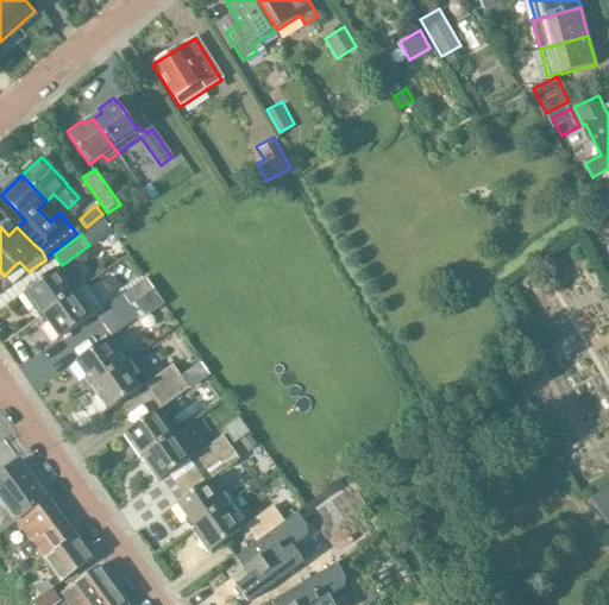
[(64,281),(56,269),(26,290),(43,314),(86,283),(85,282),(79,287),(71,276),(64,281)]
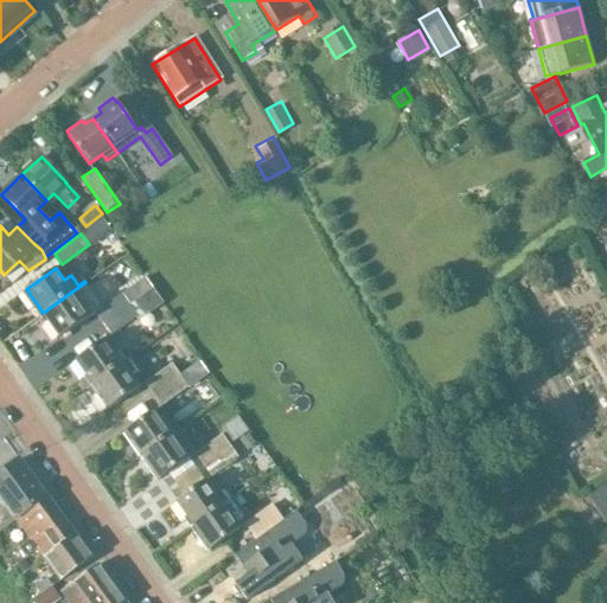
[(102,306),(85,282),(43,313),(61,337),(89,315),(89,314),(95,310),(103,322),(131,303),(122,292),(102,306)]
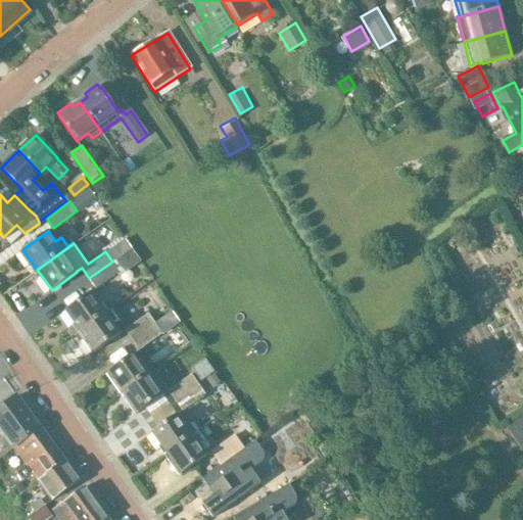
[(120,271),(112,262),(89,278),(96,288),(120,271)]
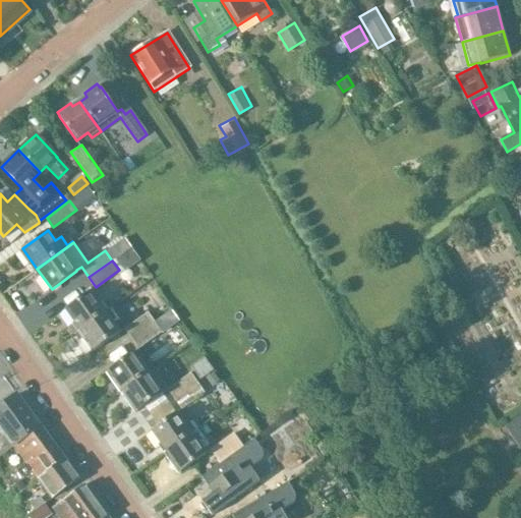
[(65,309),(80,330),(108,308),(102,299),(99,301),(91,290),(65,309)]
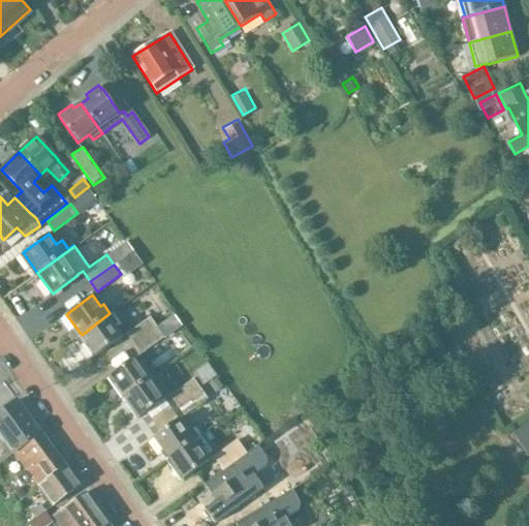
[(122,337),(115,327),(121,322),(113,311),(110,313),(82,335),(96,356),(122,337)]
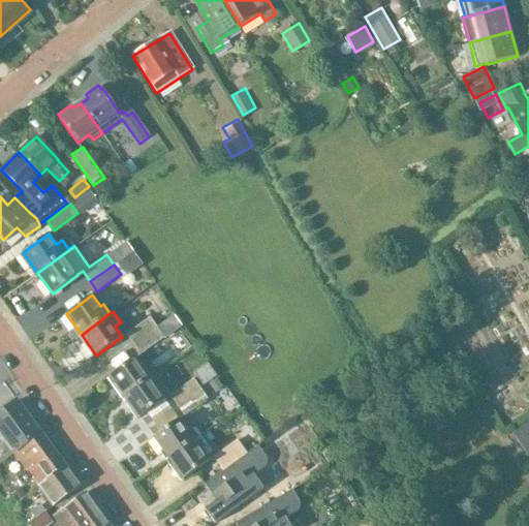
[(157,326),(150,315),(126,333),(134,343),(157,326)]
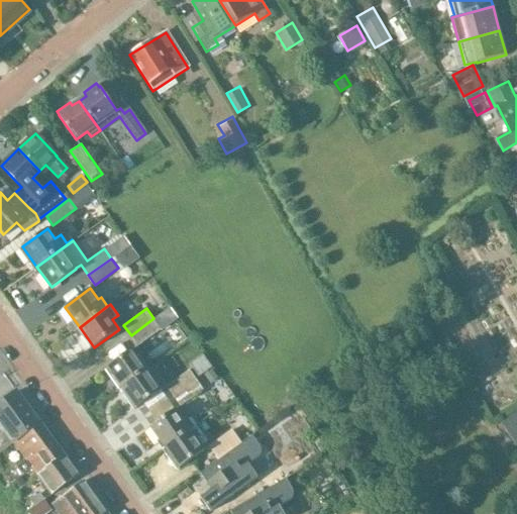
[(161,328),(153,318),(131,335),(138,345),(161,328)]
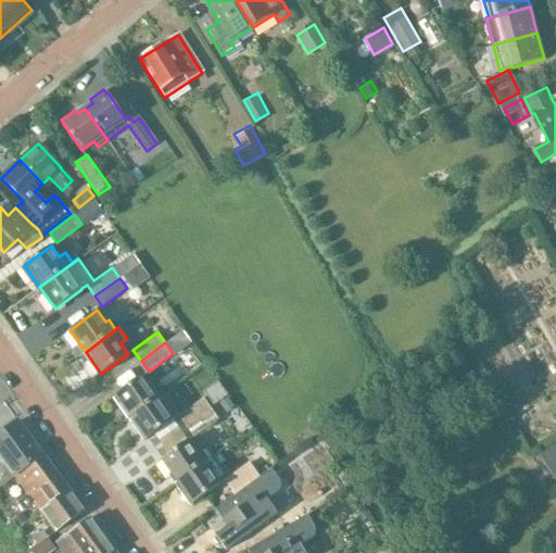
[(159,397),(143,375),(116,394),(131,416),(159,397)]
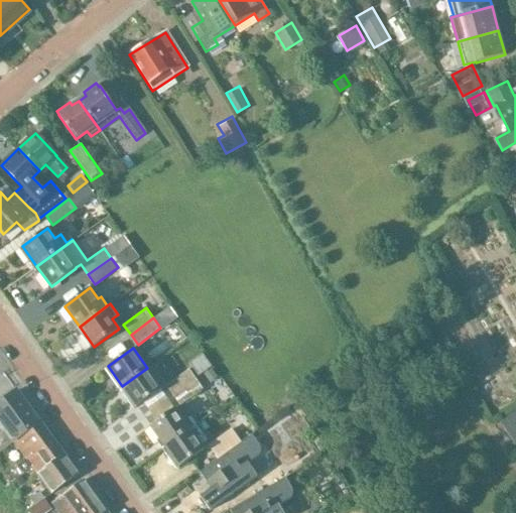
[(162,388),(147,368),(122,386),(137,406),(162,388)]
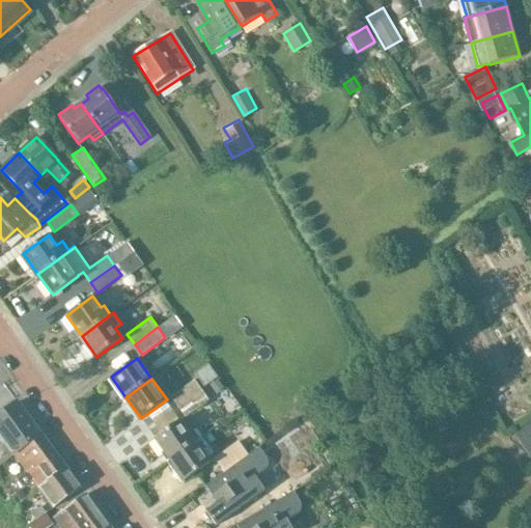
[(203,389),(196,379),(172,395),(179,406),(203,389)]
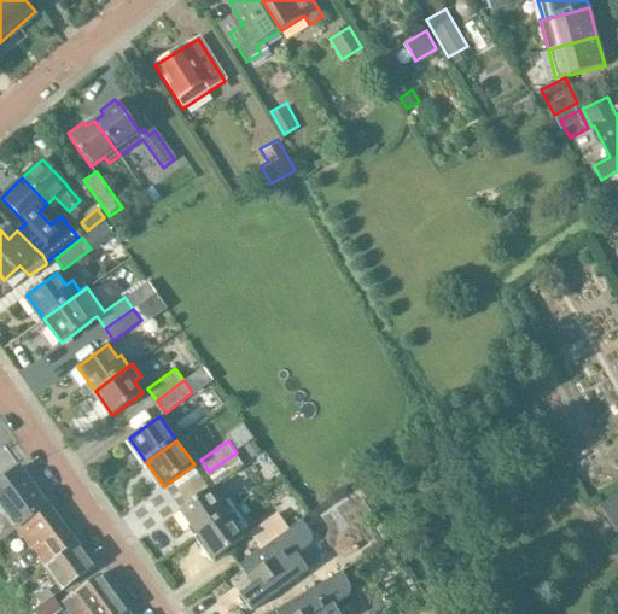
[(245,465),(237,452),(209,472),(216,484),(245,465)]
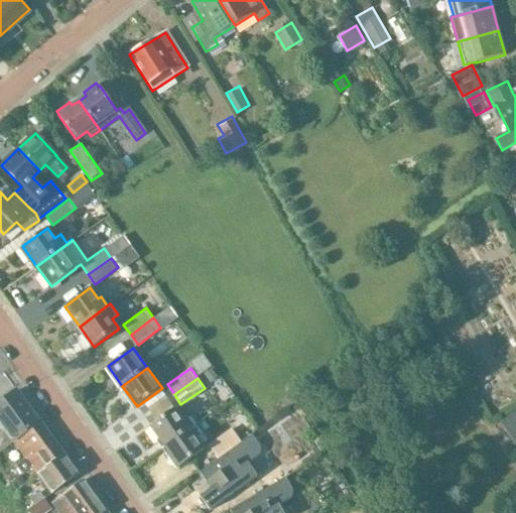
[(43,418),(19,385),(0,398),(0,418),(14,439),(43,418)]
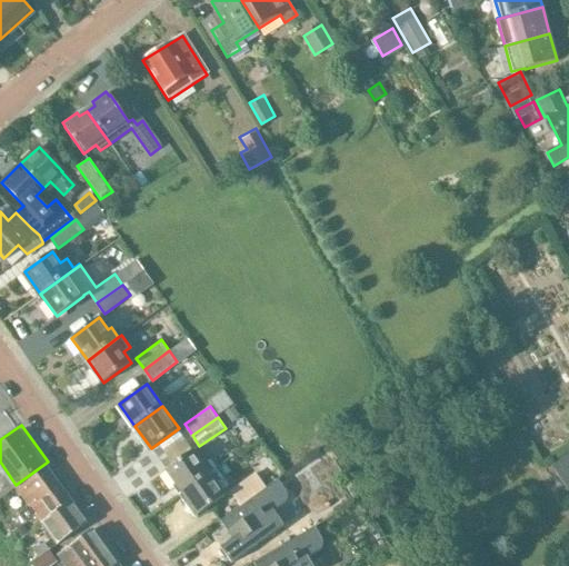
[(568,448),(549,463),(567,489),(568,487),(568,448)]
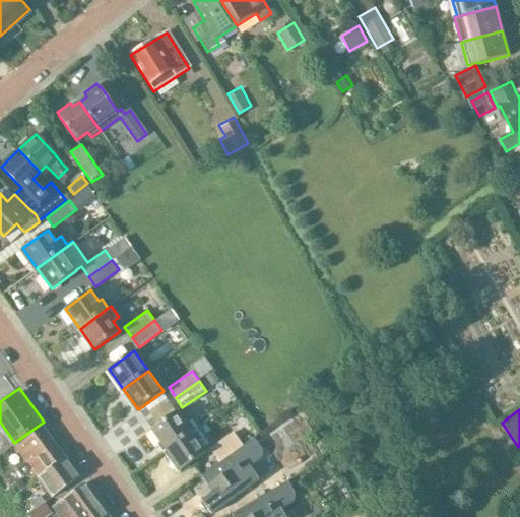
[(191,417),(184,423),(177,412),(152,430),(167,450),(198,428),(191,417)]
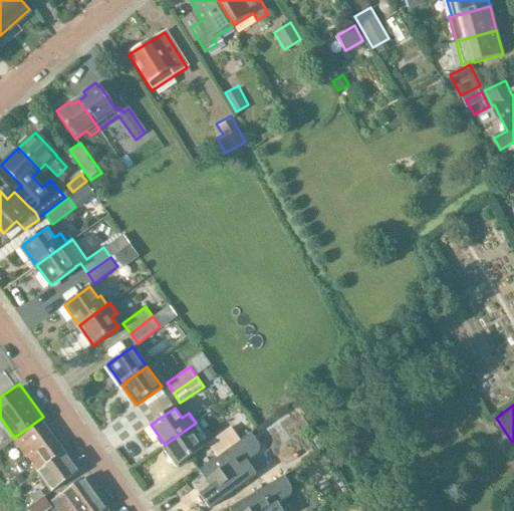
[(65,448),(43,417),(14,438),(26,454),(17,460),(23,469),(33,462),(37,468),(65,448)]
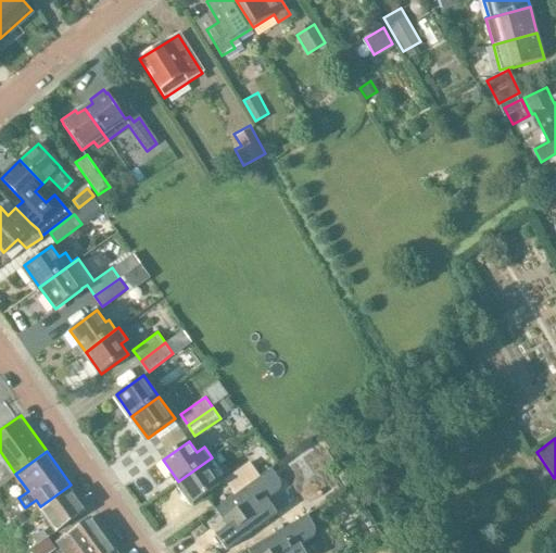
[(215,478),(223,474),(212,457),(178,481),(192,502),(218,482),(215,478)]
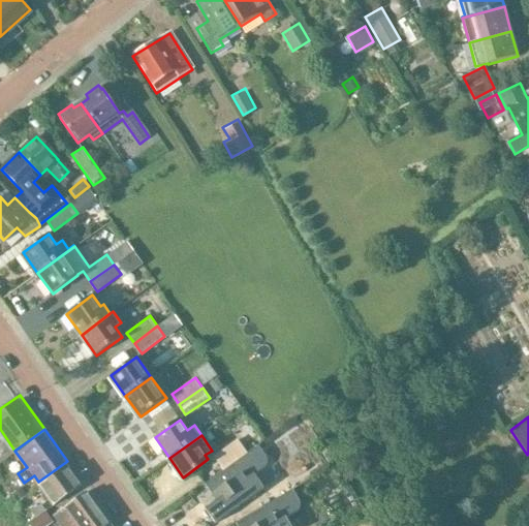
[(213,456),(222,468),(245,452),(237,438),(213,456)]
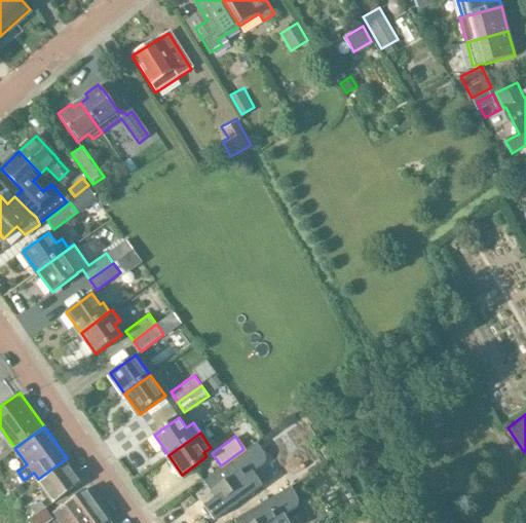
[(256,441),(243,449),(221,465),(202,479),(214,496),(202,505),(213,519),(261,484),(252,471),(261,463),(263,461),(264,459),(265,456),(264,453),(263,451),(256,441)]
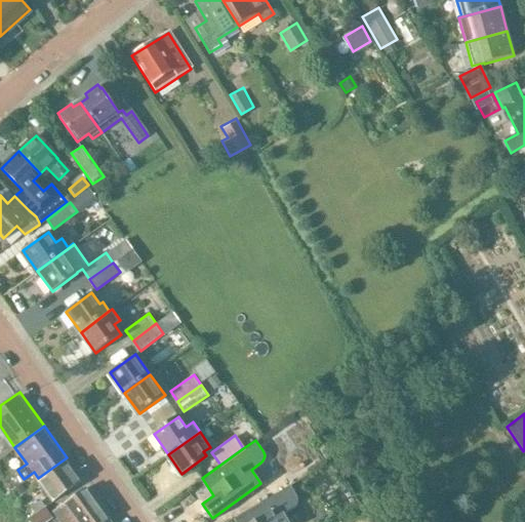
[(81,477),(67,457),(38,478),(52,497),(81,477)]
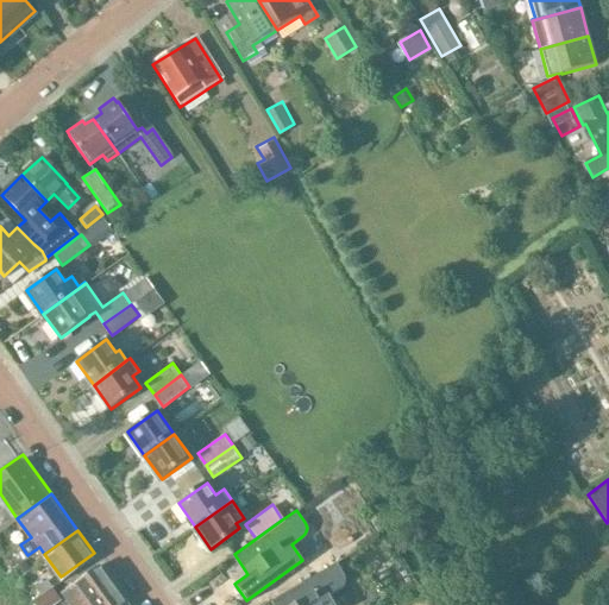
[(30,568),(23,559),(12,567),(19,577),(30,568)]
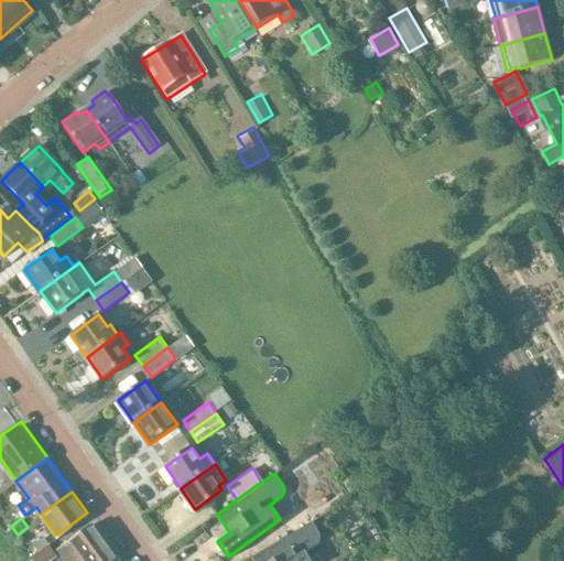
[(314,545),(316,542),(318,540),(318,537),(318,533),(317,531),(311,519),(250,556),(252,560),(310,560),(304,551),(314,545)]
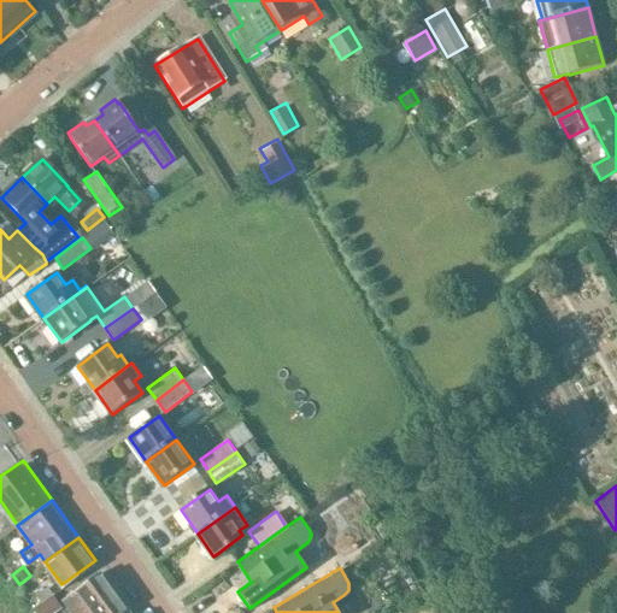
[(125,612),(131,609),(101,569),(63,596),(75,612),(125,612)]
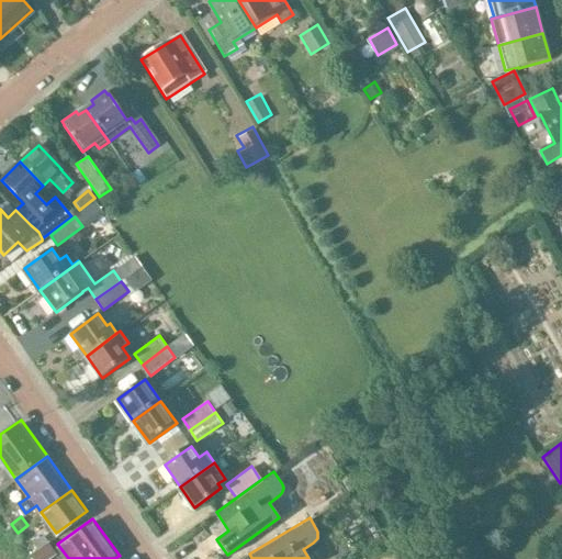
[(31,554),(30,555),(32,558),(47,558),(55,554),(47,541),(31,554)]
